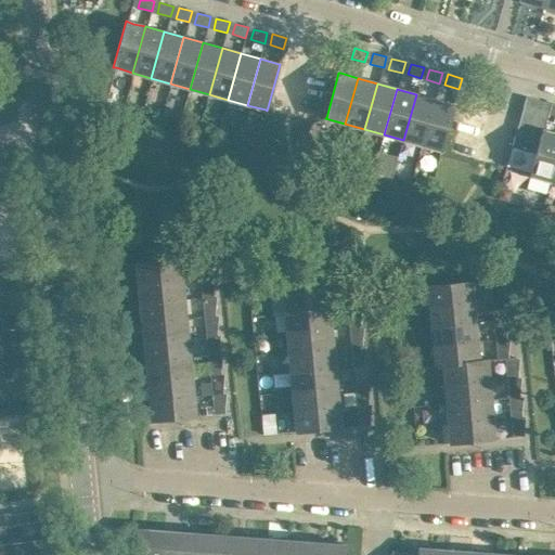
[(416,94),(403,140),(423,145),(436,100),(416,94)]
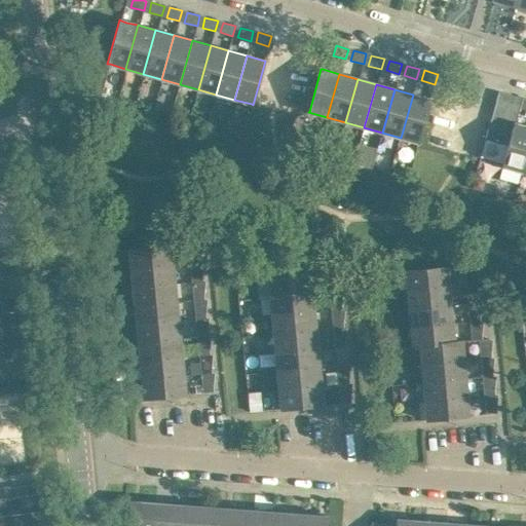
[(498,91),(495,104),(520,110),(523,99),(498,91)]
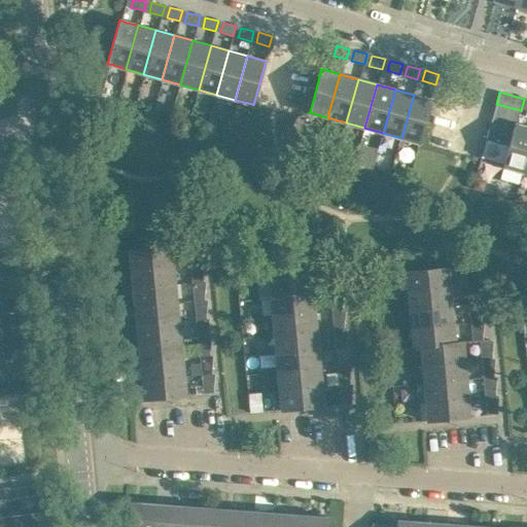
[(414,95),(401,138),(419,143),(420,143),(420,142),(431,100),(414,95)]
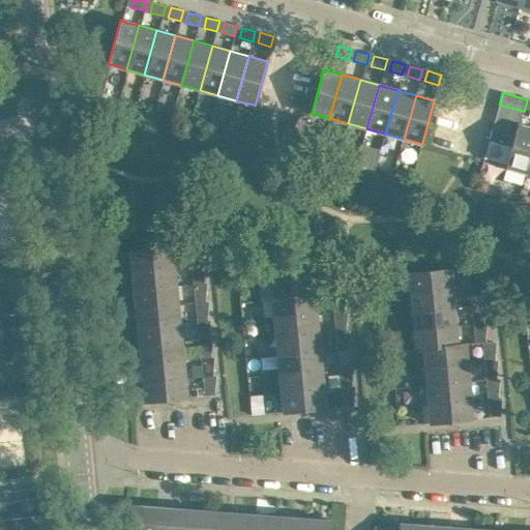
[(499,105),(496,116),(521,123),(524,111),(499,105)]
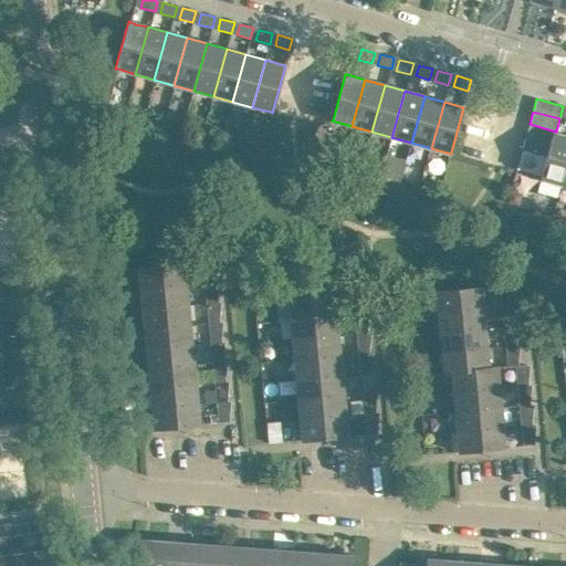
[(530,124),(525,137),(549,144),(553,133),(555,133),(556,132),(530,124)]
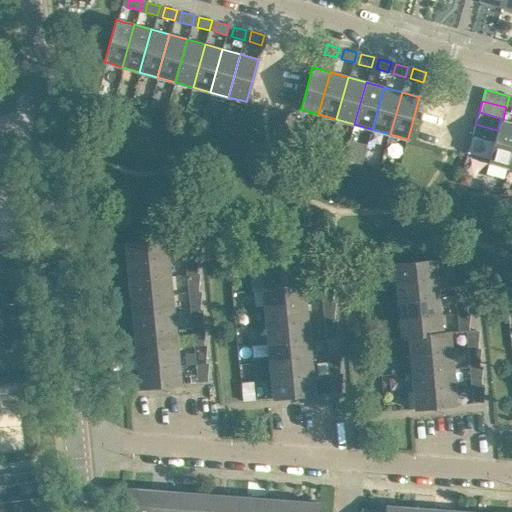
[(489,158),(488,162),(506,167),(511,145),(511,123),(502,120),(500,120),(497,130),(494,142),(489,158)]
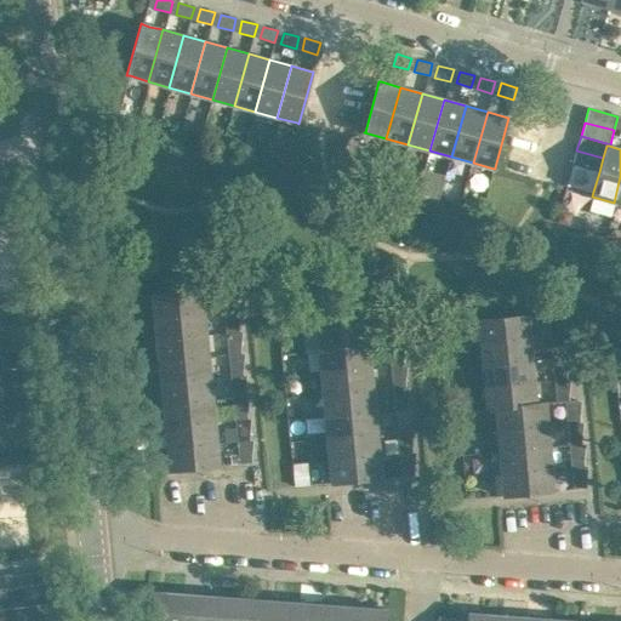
[(345,149),(340,164),(354,169),(359,155),(345,149)]
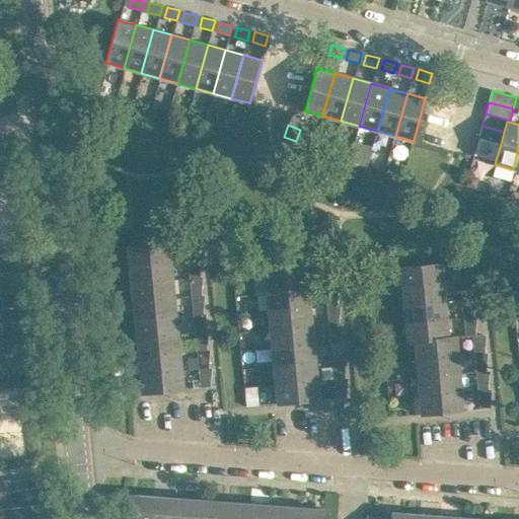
[(482,126),(478,138),(501,144),(504,132),(482,126)]
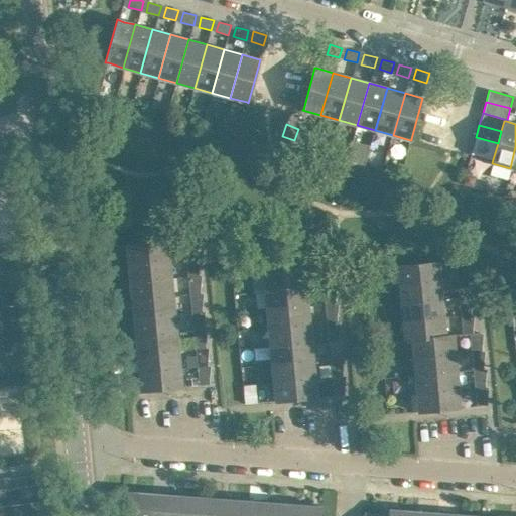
[(476,137),(471,153),(474,154),(493,159),(498,143),(476,137)]
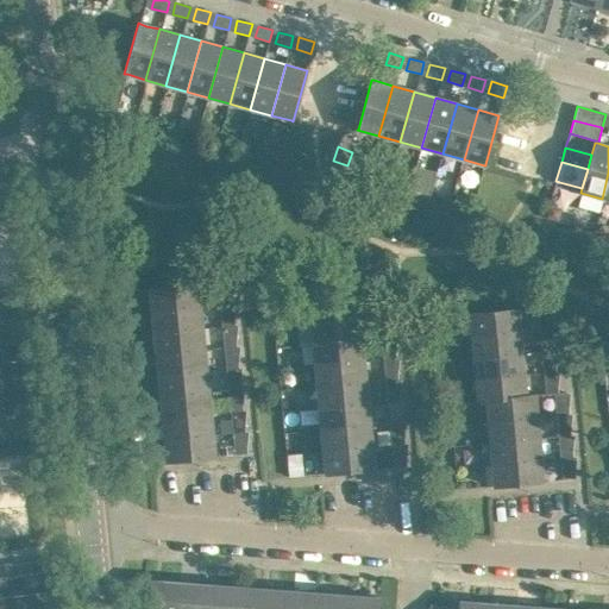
[(478,186),(478,173),(462,171),(462,186),(478,186)]
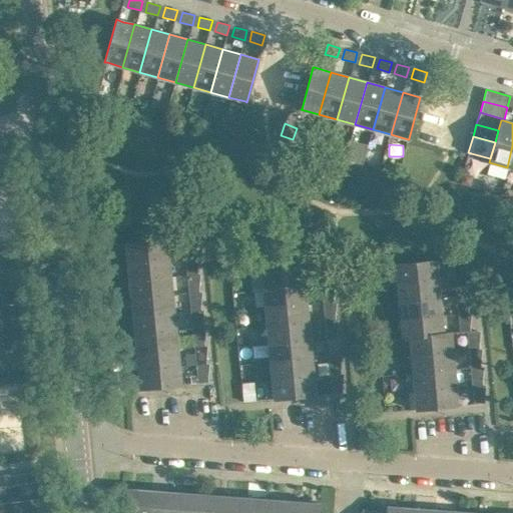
[(350,145),(346,159),(359,162),(362,148),(350,145)]
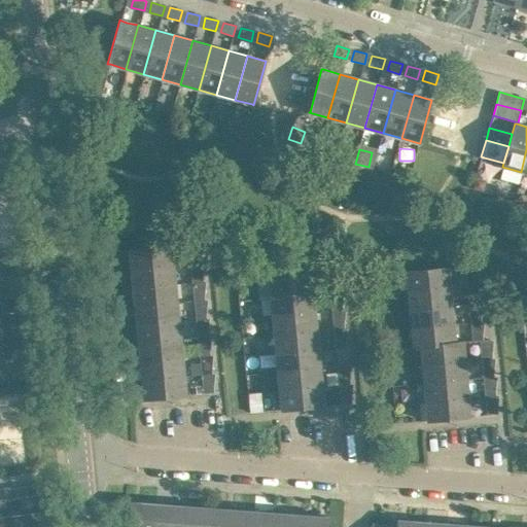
[(402,167),(399,175),(408,177),(411,169),(402,167)]
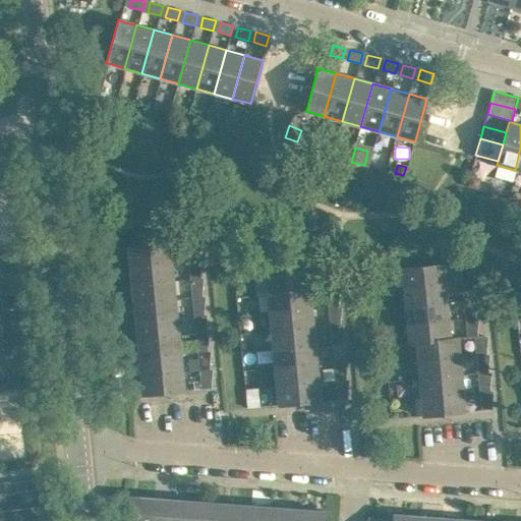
[(469,175),(466,186),(478,189),(480,182),(477,177),(469,175)]
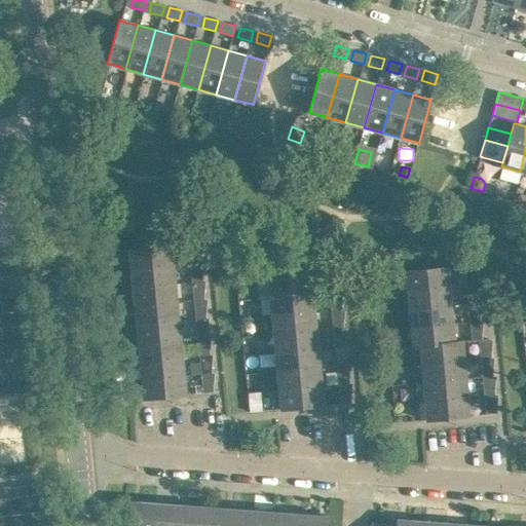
[(120,230),(133,229),(132,221),(119,222),(120,230)]
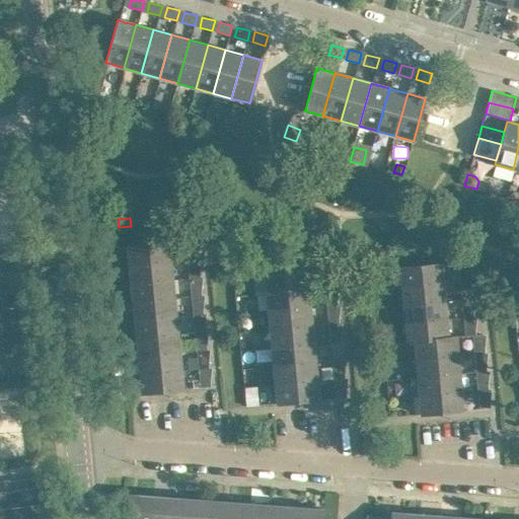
[(168,242),(127,246),(129,265),(170,261),(169,243),(168,242)]
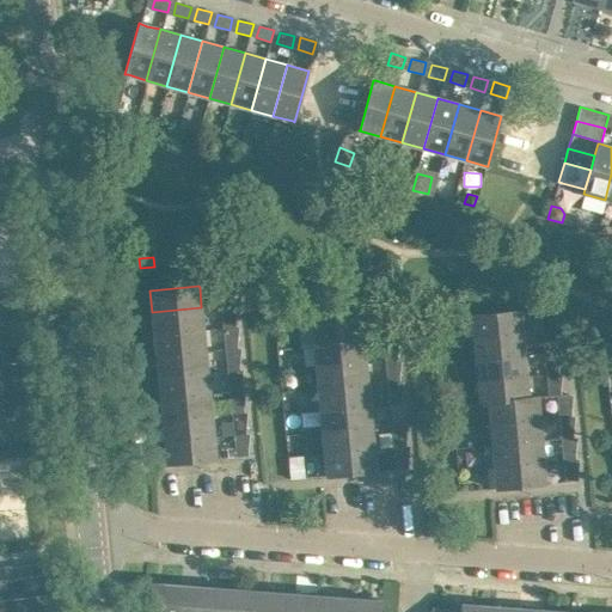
[(221,307),(233,306),(232,291),(220,292),(221,307)]
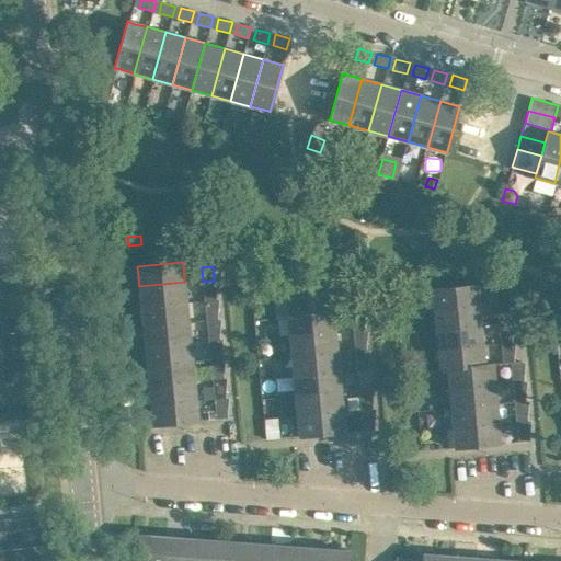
[(284,277),(284,278),(286,297),(331,293),(330,274),(329,273),(284,277)]
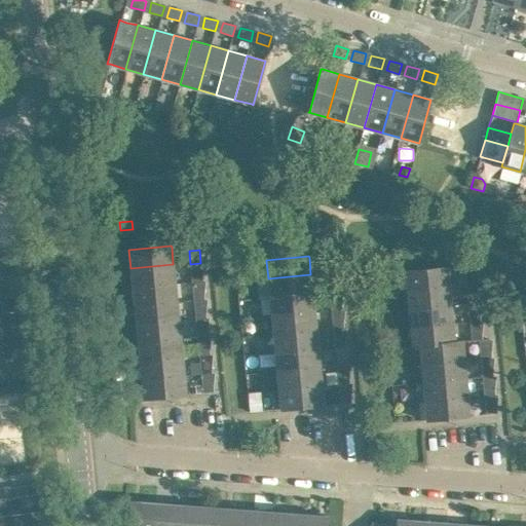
[(328,274),(338,273),(337,260),(327,261),(328,274)]
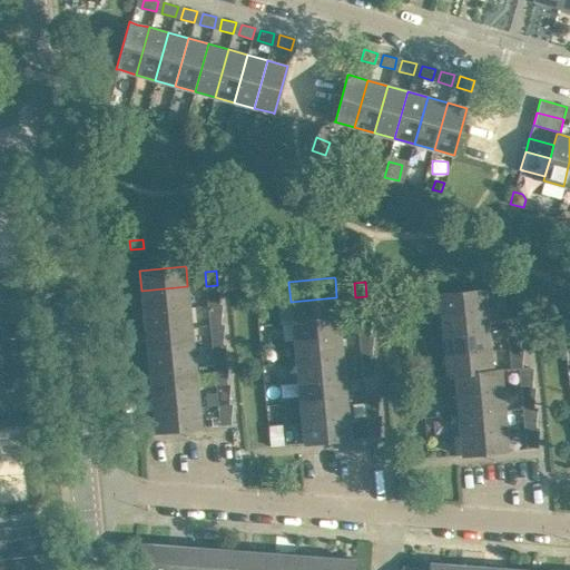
[(189,306),(187,286),(141,291),(143,311),(189,306)]
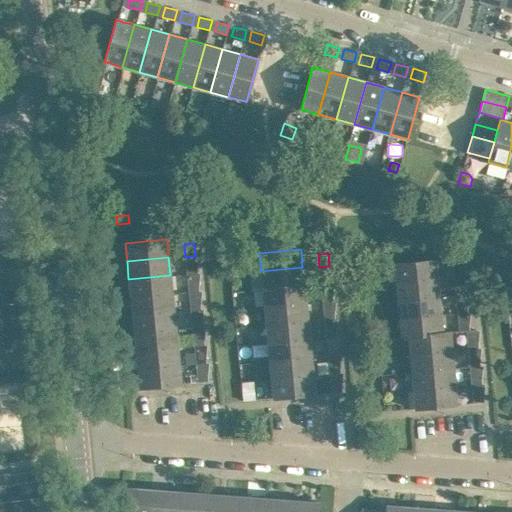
[(395,282),(437,278),(435,261),(435,259),(393,264),(394,265),(395,282)]
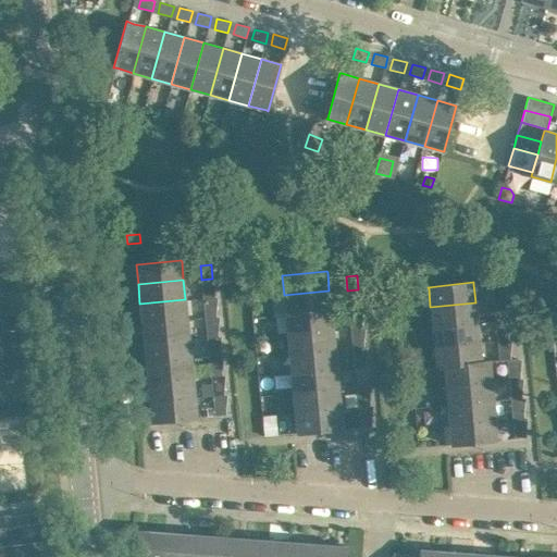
[(203,298),(214,298),(213,284),(201,285),(203,298)]
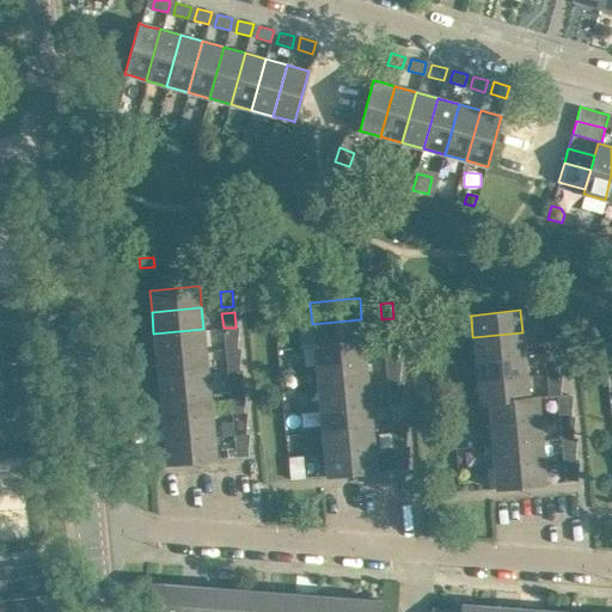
[(543,332),(555,331),(552,316),(540,317),(543,332)]
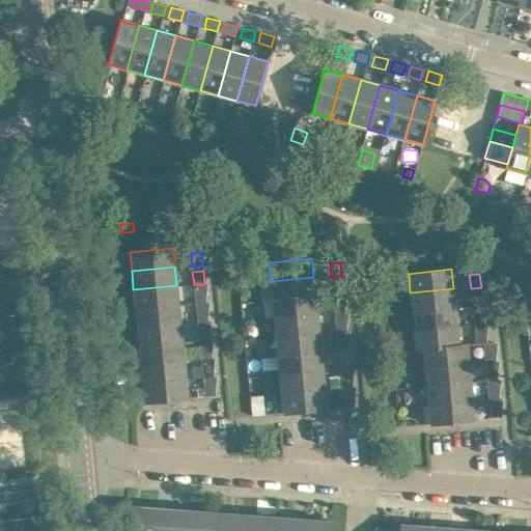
[(462,288),(470,288),(469,276),(460,276),(462,288)]
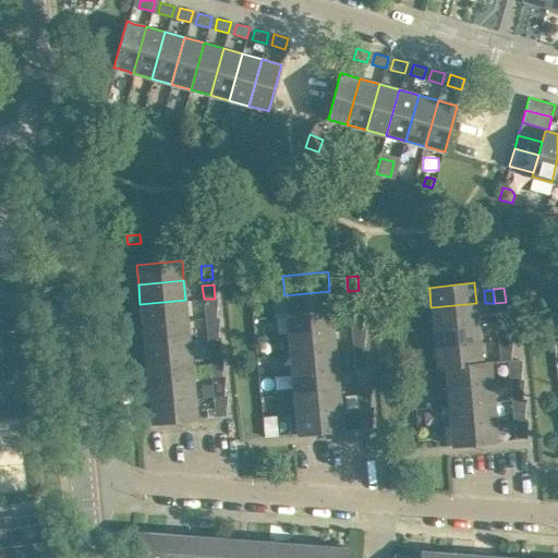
[(329,291),(284,295),(286,315),(331,311),(329,291)]
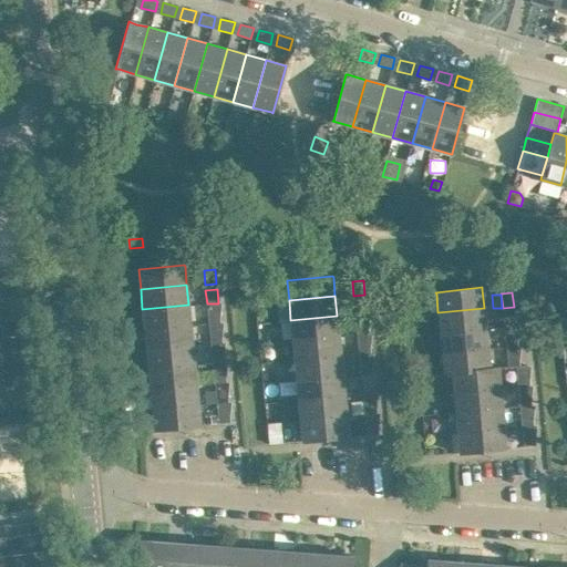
[(356,316),(367,315),(364,300),(353,301),(356,316)]
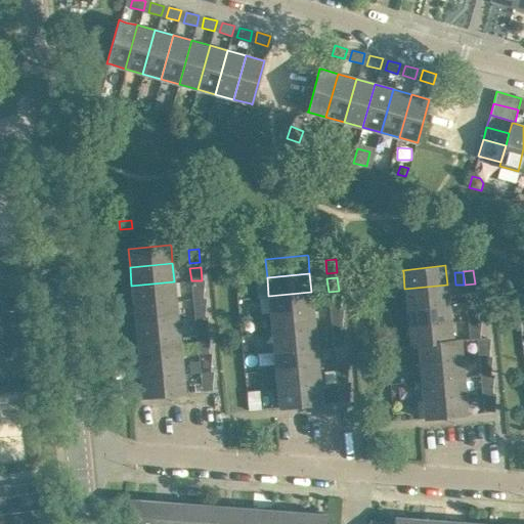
[(174,281),(131,286),(133,304),(176,300),(174,281)]
